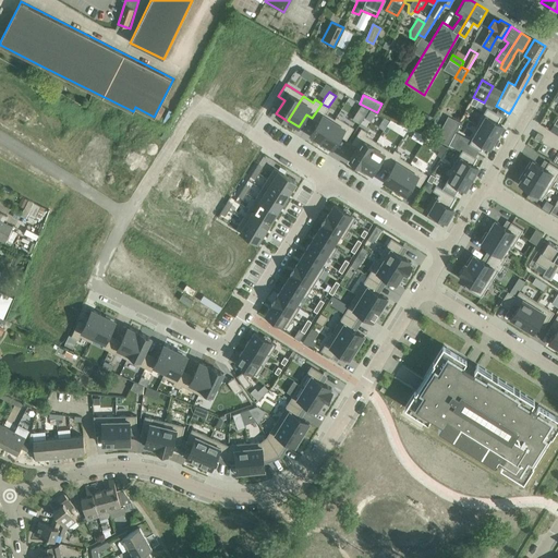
[(318,122),(311,134),(313,135),(312,136),(319,141),(319,140),(322,141),(335,119),(325,112),(328,107),(322,104),(312,118),(318,122)]
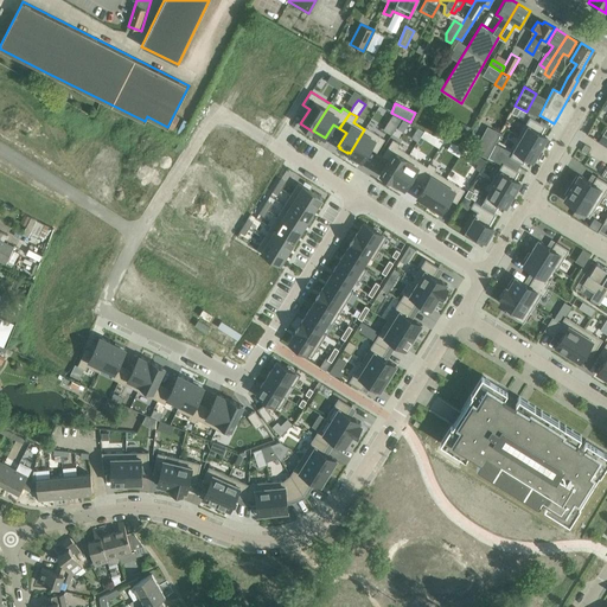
[(394,114),(384,129),(391,134),(402,119),(394,114)]
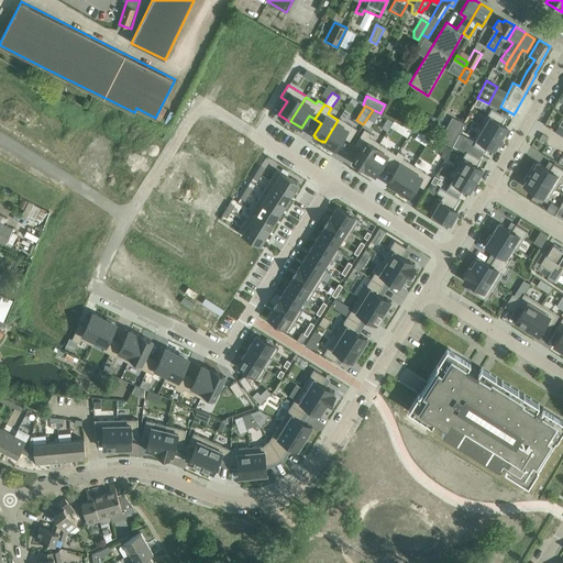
[(492,109),(481,127),(483,128),(484,128),(501,138),(508,127),(503,123),(506,117),(492,109)]
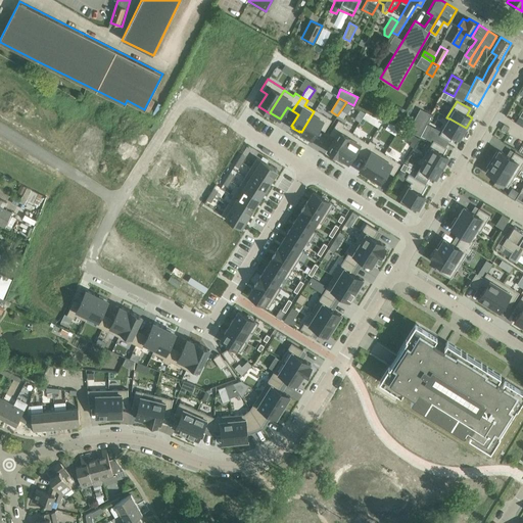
[(347,102),(342,110),(347,113),(352,105),(347,102)]
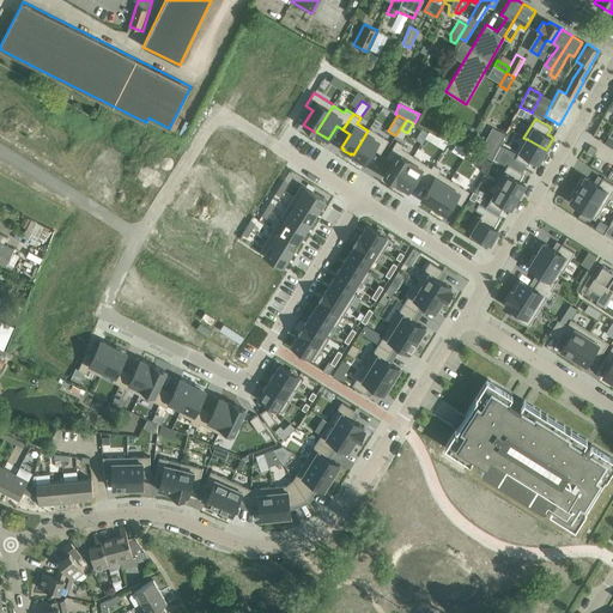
[(368,131),(353,155),(365,163),(374,149),(381,153),(388,140),(370,128),(369,128),(368,131)]
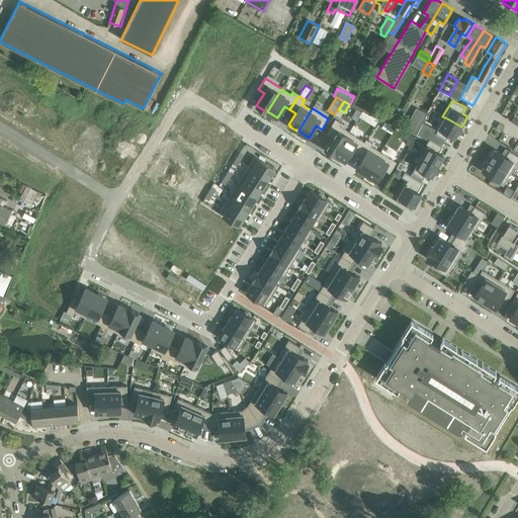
[(356,108),(351,117),(356,120),(359,116),(362,111),(356,108)]
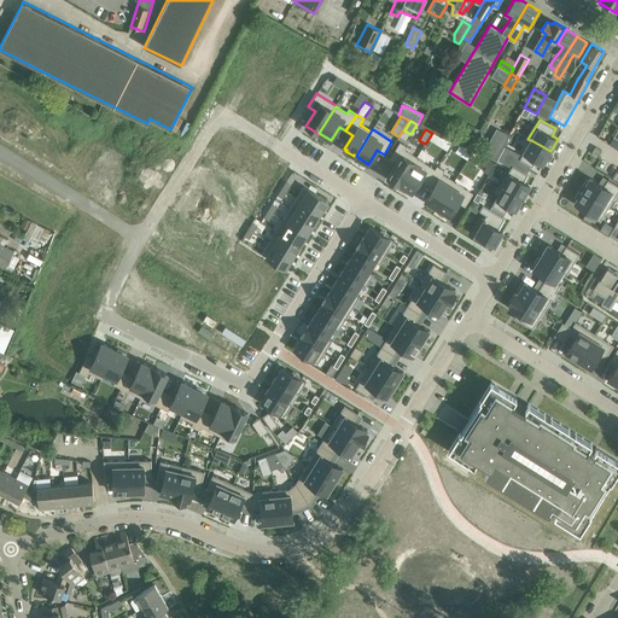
[(432,133),(429,139),(447,150),(452,143),(453,141),(432,132),(432,133)]
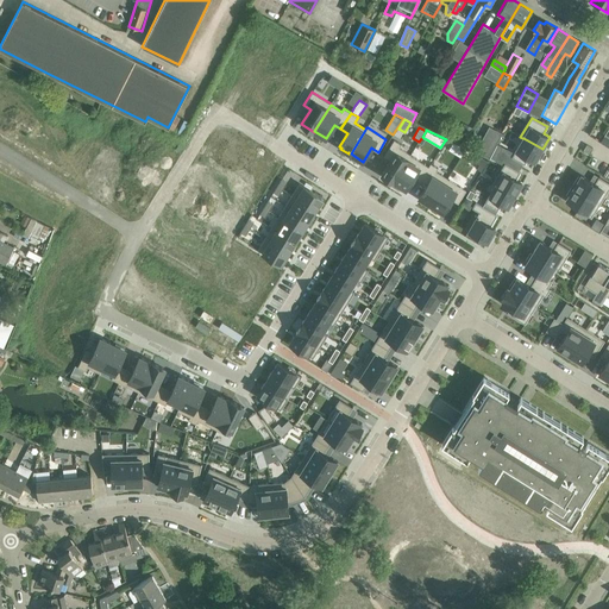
[(487,133),(476,154),(489,159),(491,155),(502,133),(496,131),(493,137),(487,133)]
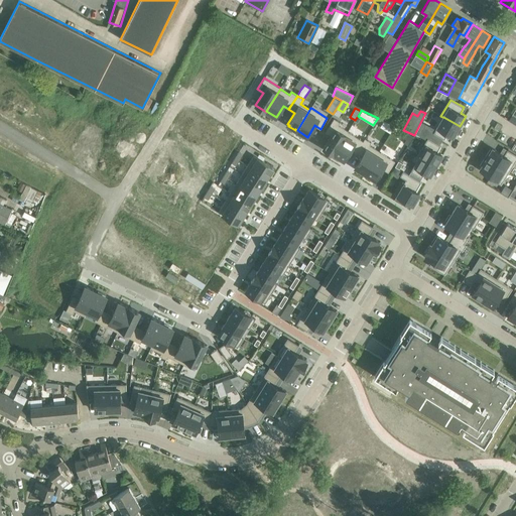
[(437,127),(433,133),(444,139),(447,134),(454,137),(460,126),(443,117),(442,117),(437,127)]
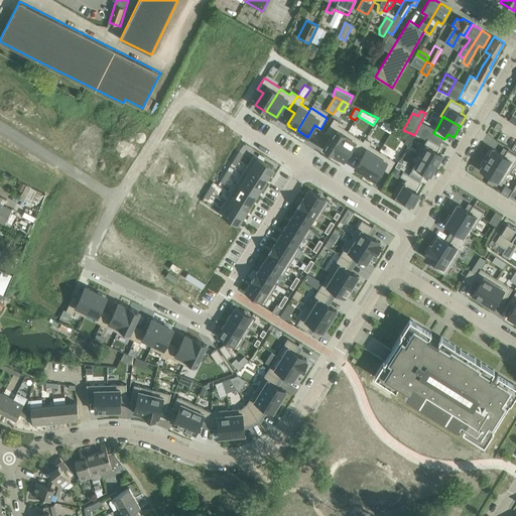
[(331,135),(323,148),(334,155),(334,154),(348,131),(349,132),(349,131),(339,125),(341,122),(334,118),(326,132),(331,135)]
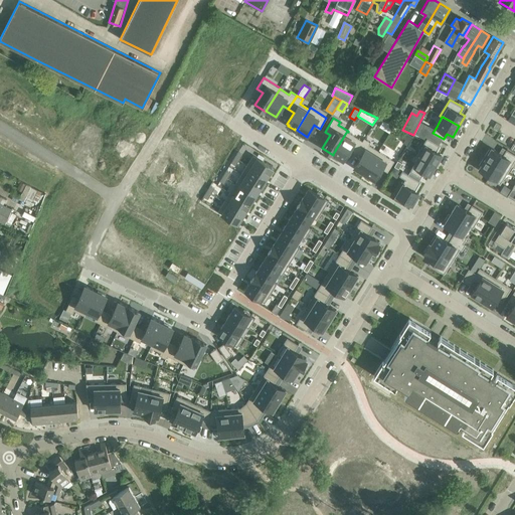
[(384,121),(380,127),(389,133),(394,126),(392,124),(384,121)]
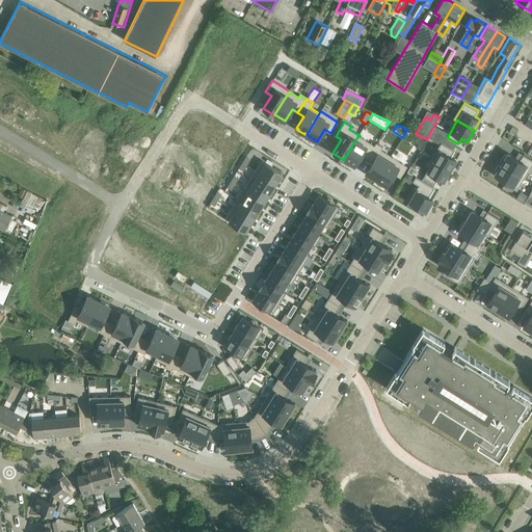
[(358,135),(344,159),(354,165),(362,154),(368,157),(375,145),(374,145),(360,136),(358,135)]
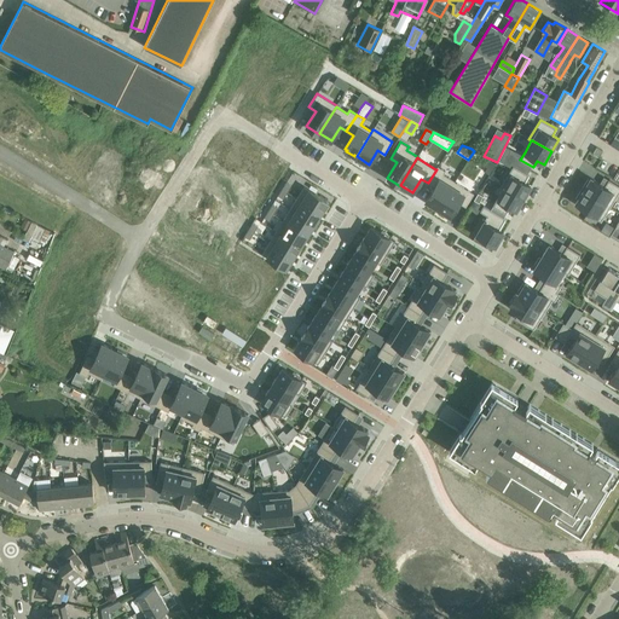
[(434,186),(426,201),(428,202),(427,203),(435,208),(437,207),(438,208),(455,181),(444,174),(445,171),(438,166),(435,169),(437,169),(428,183),(434,186)]
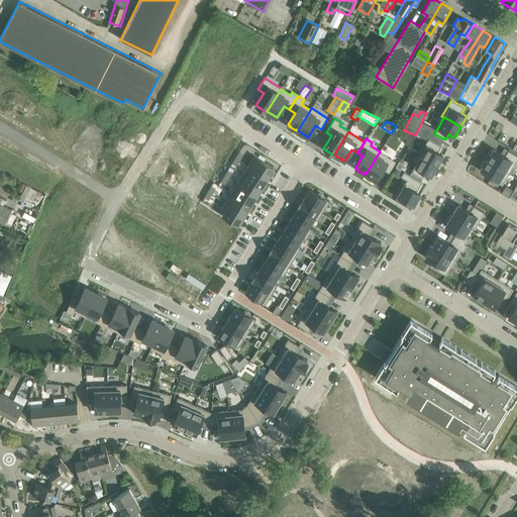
[(428,138),(419,154),(421,157),(421,156),(437,166),(443,154),(438,151),(441,146),(428,138)]
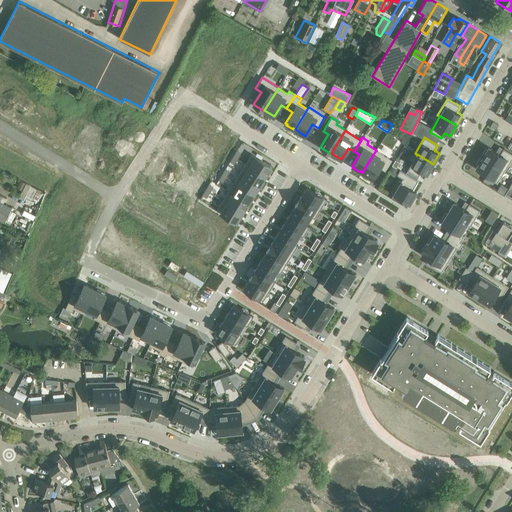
[(489,147),(482,157),(504,171),(511,159),(511,153),(503,149),(500,154),(496,151),(489,147)]
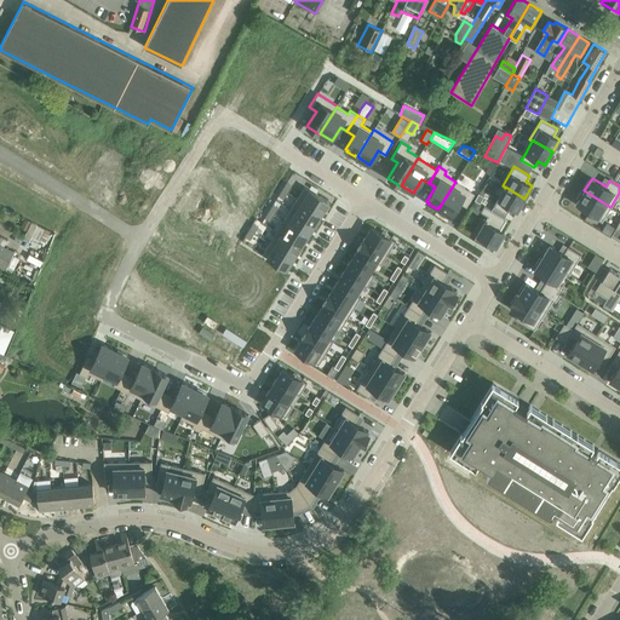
[(438,208),(451,217),(460,202),(466,207),(475,194),(455,182),(438,208)]
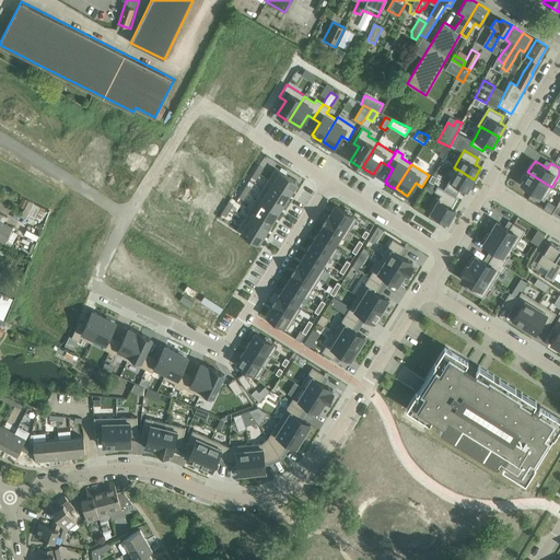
[(276,168),(269,179),(290,193),(296,182),(276,168)]
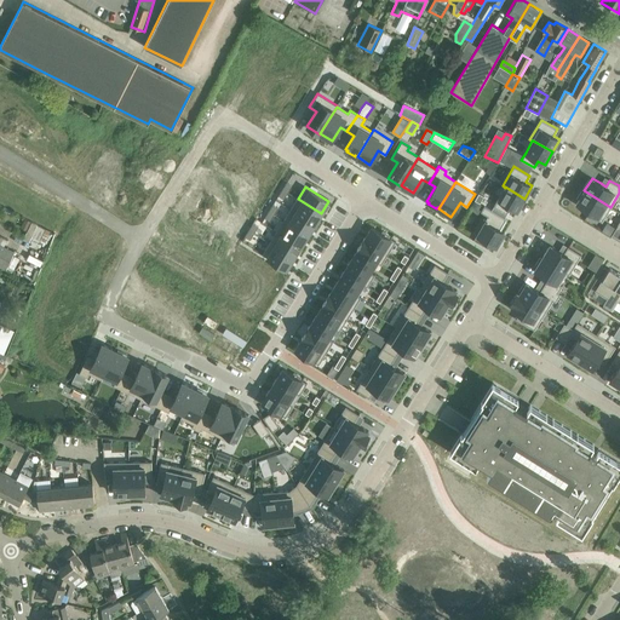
[(505,188),(494,206),(507,213),(511,207),(517,211),(524,199),(505,187),(505,188)]
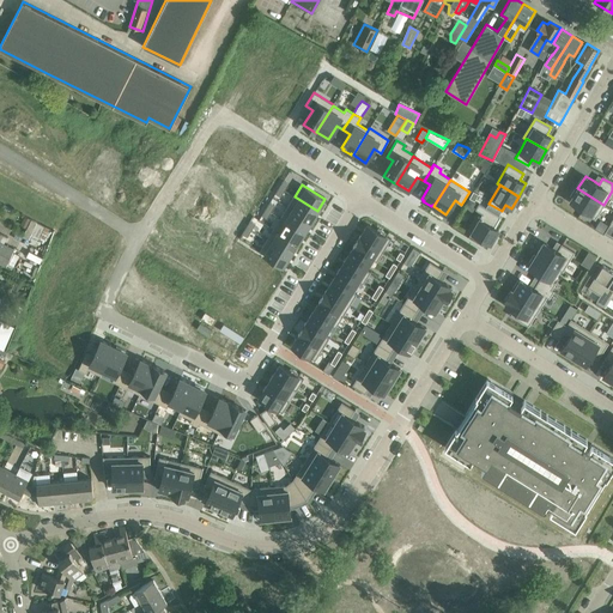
[(577,188),(570,200),(582,208),(581,211),(595,219),(604,205),(577,188)]
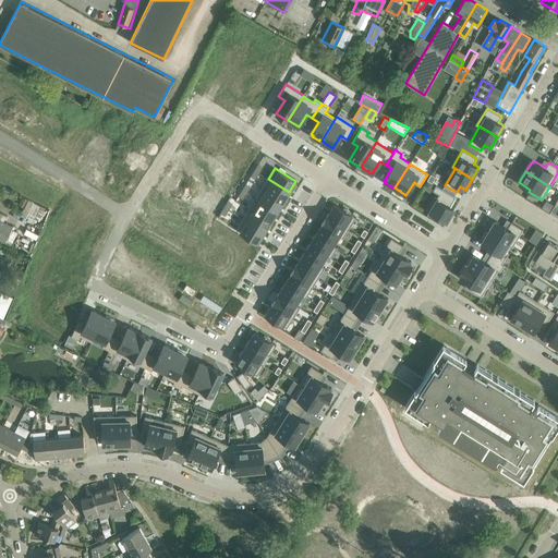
[(268,179),(262,189),(283,202),(289,192),(268,179)]
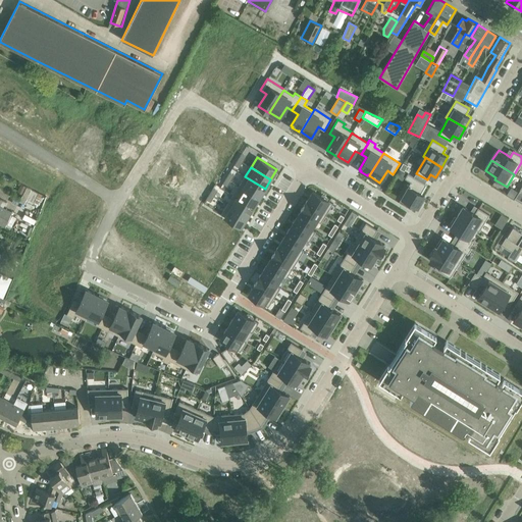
[(409,186),(402,198),(403,199),(402,200),(407,203),(408,202),(418,207),(425,196),(421,194),(426,185),(408,173),(405,178),(411,181),(409,186)]
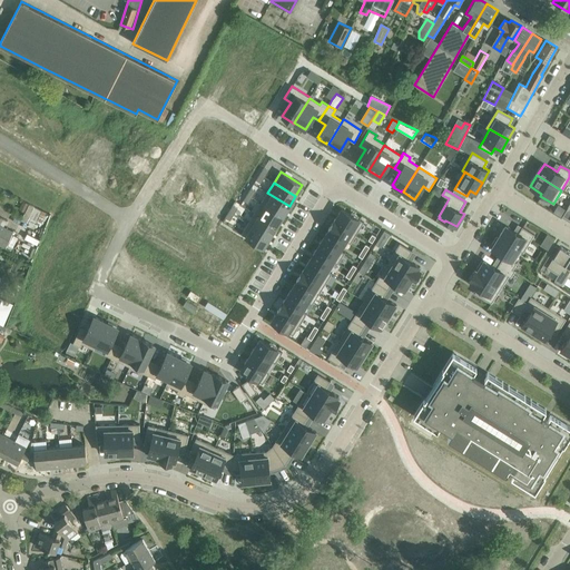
[(267,193),(261,203),(283,216),(290,206),(267,193)]
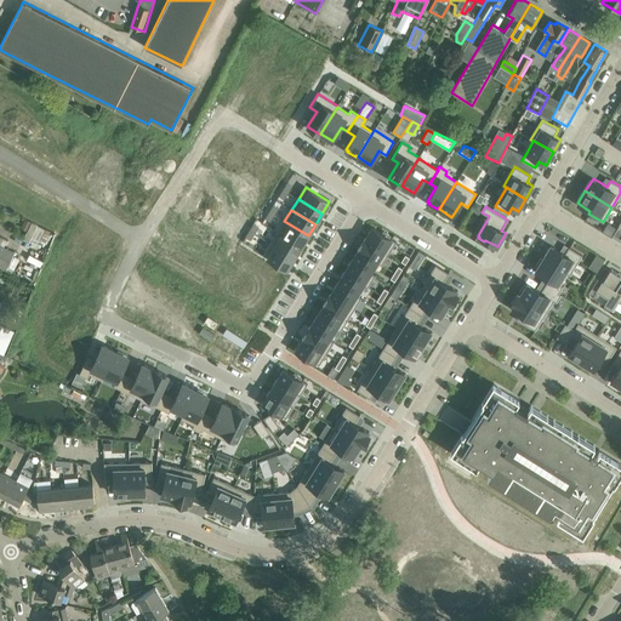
[(284,221),(277,232),(301,246),(308,235),(284,221)]
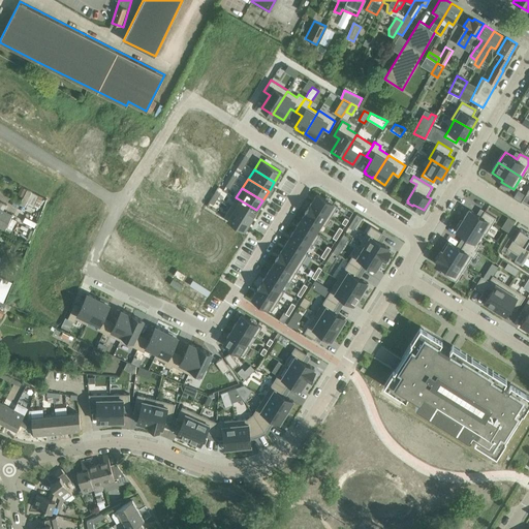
[(28,190),(23,203),(39,210),(44,197),(28,190)]
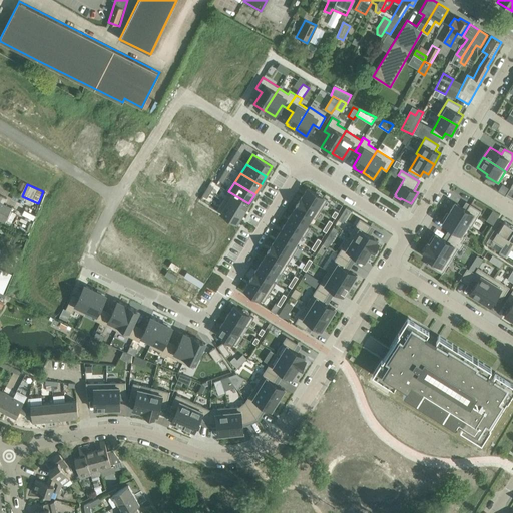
[(302,196),(322,209),(328,199),(322,196),(323,194),(317,190),(316,192),(308,187),(302,196)]
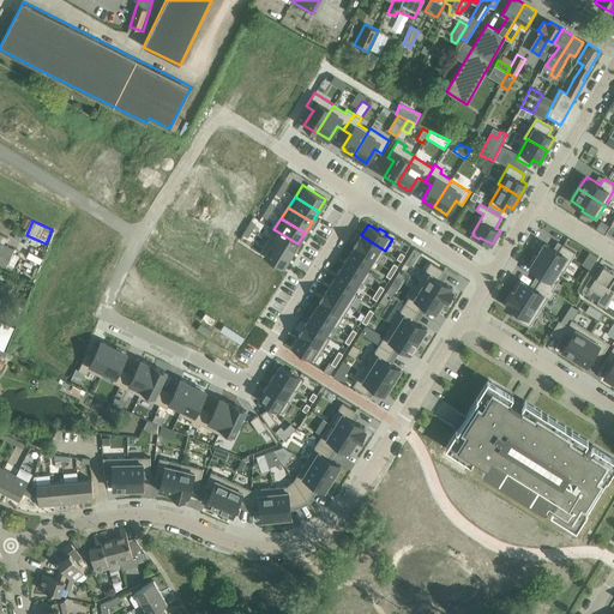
[(274,229),(268,240),(290,256),(298,244),(274,229)]
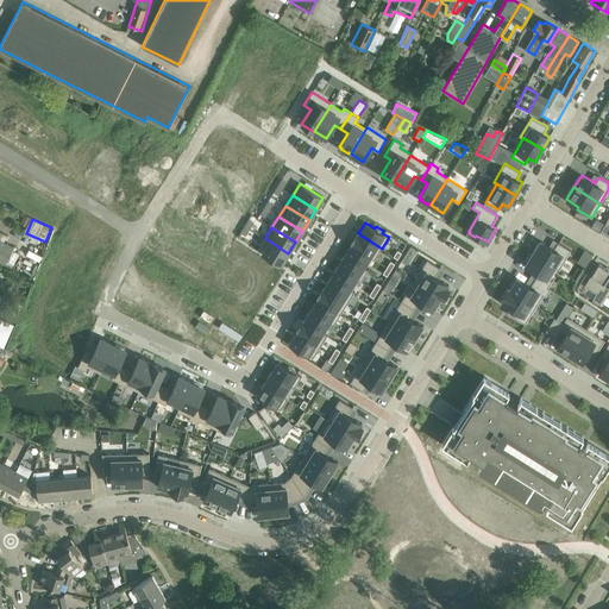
[(358,233),(351,245),(370,256),(370,257),(375,259),(382,249),(358,233)]
